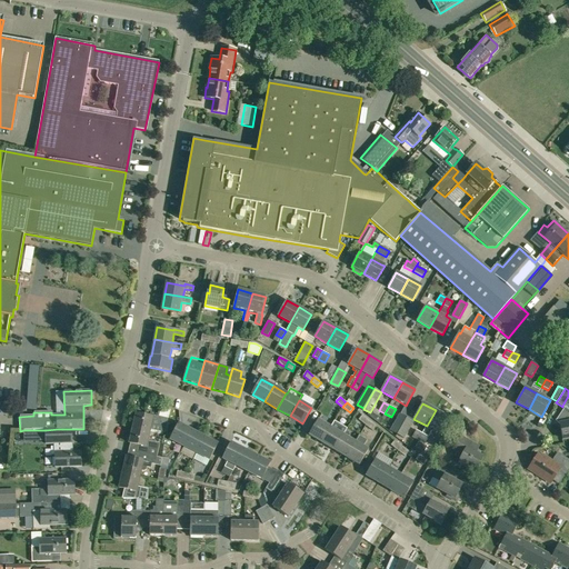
[(559,423),(562,439),(568,437),(568,410),(562,406),(562,407),(563,408),(556,420),(559,423)]
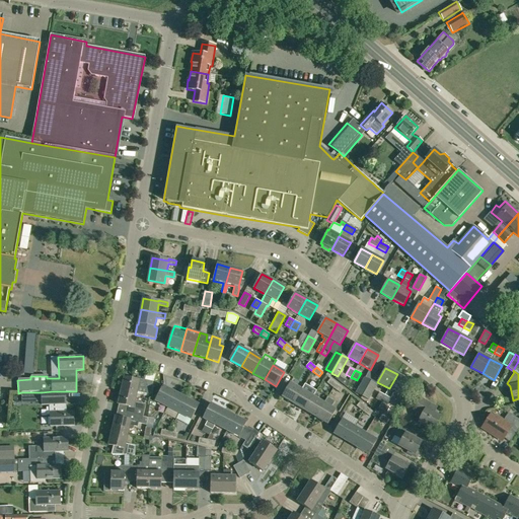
[(393,393),(394,393),(395,392),(400,395),(409,381),(397,374),(389,388),(385,395),(381,402),(387,405),(390,398),(393,393)]
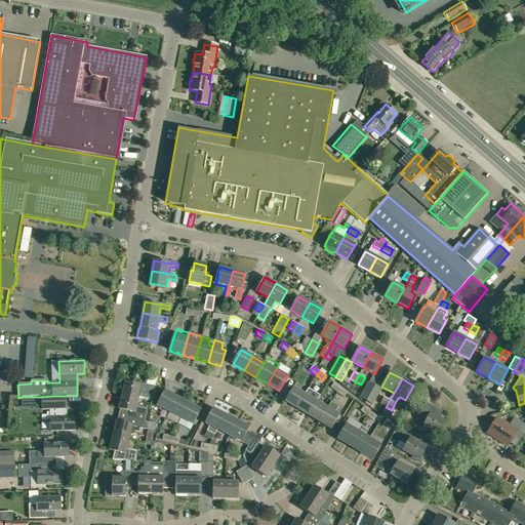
[(368,381),(360,397),(366,401),(375,386),(368,381)]
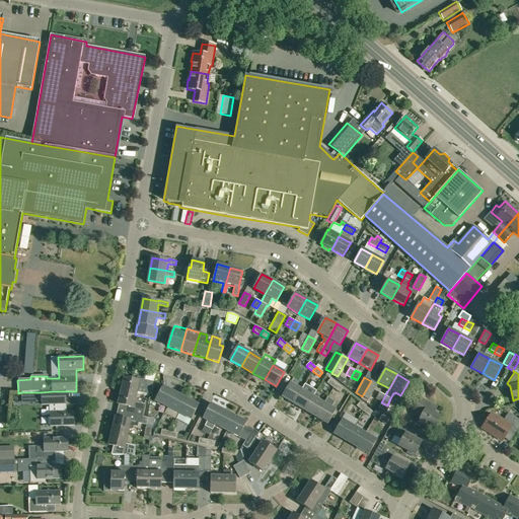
[(121,391),(137,395),(138,387),(146,389),(145,394),(151,395),(153,386),(154,382),(136,378),(136,381),(125,378),(121,391)]
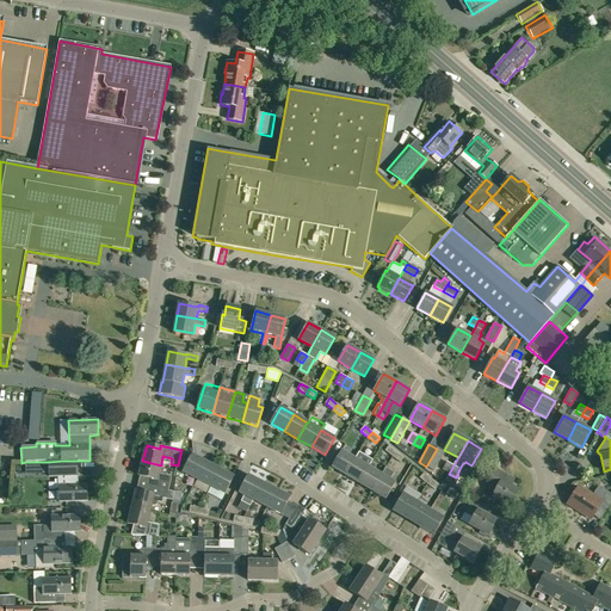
[(396,451),(389,445),(386,450),(393,457),(396,451)]
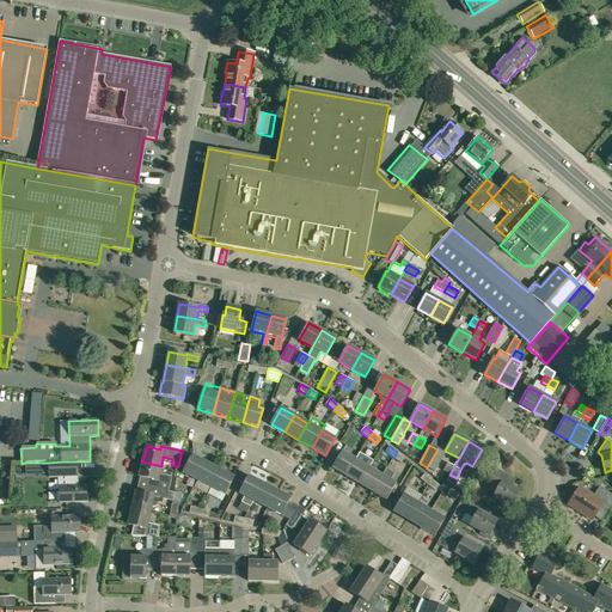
[(445,453),(438,450),(427,467),(435,472),(445,453)]
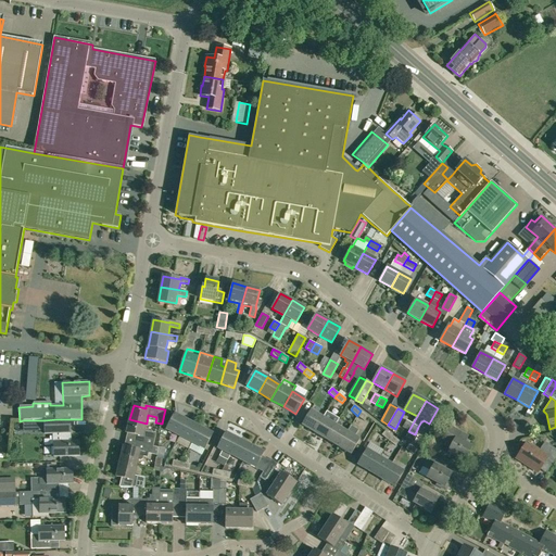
[(314,432),(323,417),(311,409),(301,425),(314,432)]
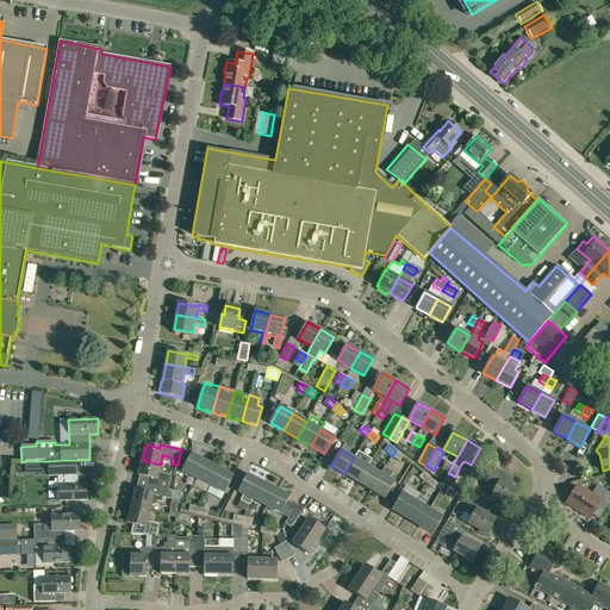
[(404,456),(396,450),(392,456),(399,462),(404,456)]
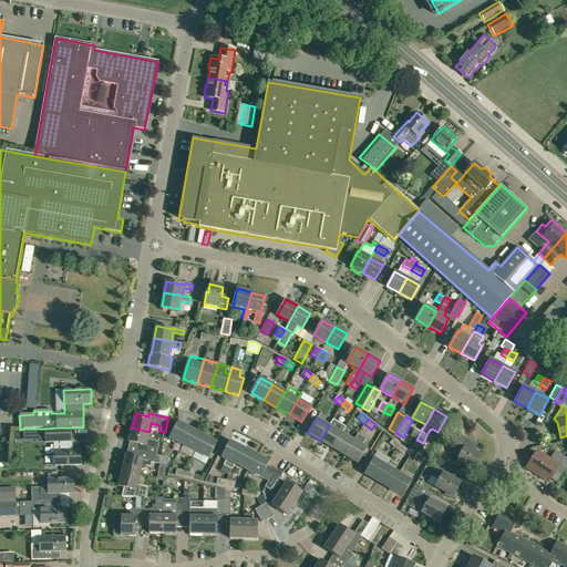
[(183,445),(192,430),(178,423),(169,439),(183,445)]
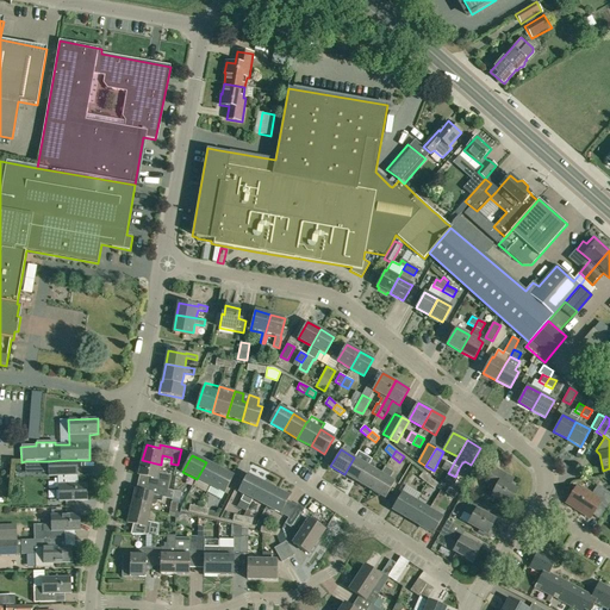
[(354,458),(344,474),(358,483),(367,466),(354,458)]
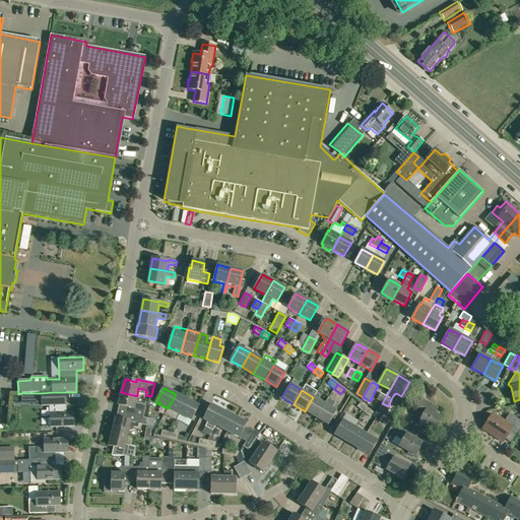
[(41,393),(41,406),(49,405),(49,428),(74,427),(74,412),(66,413),(65,392),(53,392),(42,393),(41,393)]
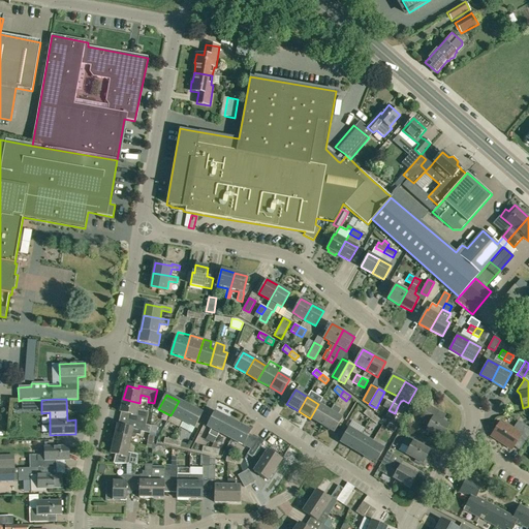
[(151,426),(146,425),(149,413),(137,410),(139,403),(123,399),(120,412),(121,413),(120,419),(150,427),(151,426)]
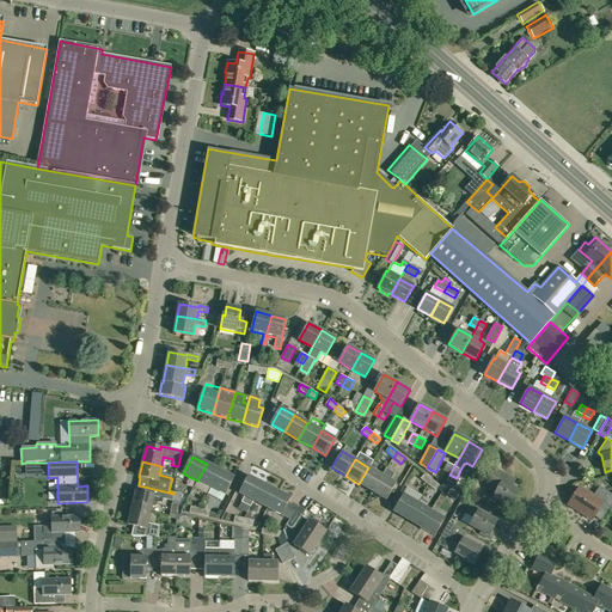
[(36,463),(25,463),(25,476),(36,475),(36,463)]
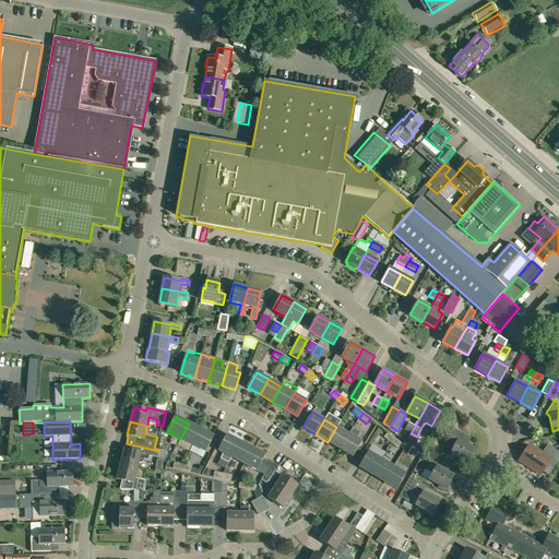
[(408,423),(405,429),(411,433),(415,426),(408,423)]
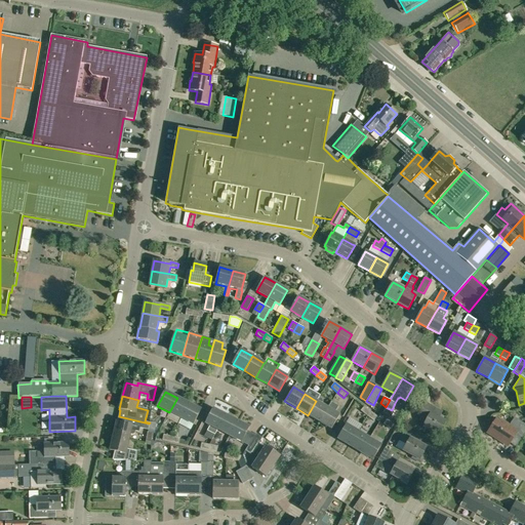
[(182,418),(189,404),(177,398),(169,412),(182,418)]
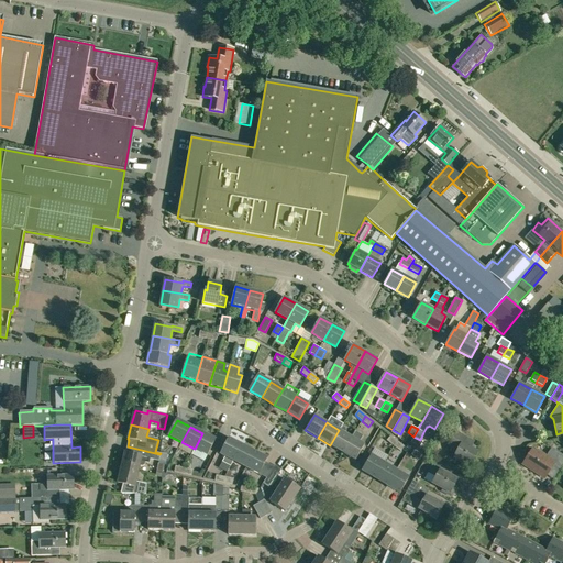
[(339,430),(330,445),(342,452),(352,437),(339,430)]
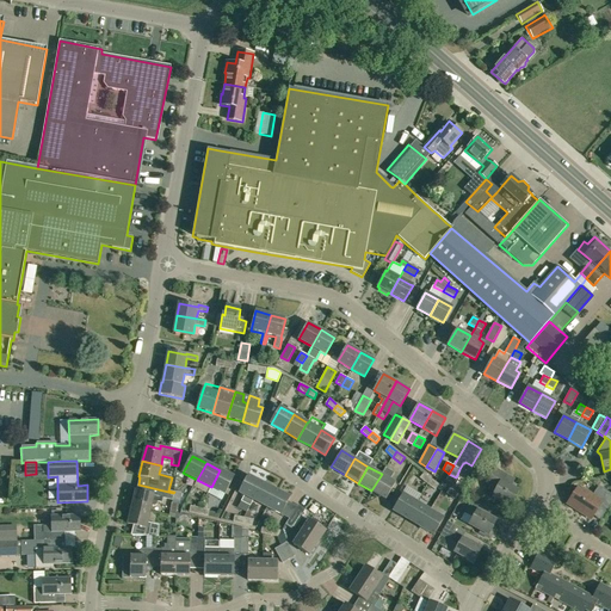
[(395,482),(390,480),(394,474),(386,469),(382,475),(382,474),(371,491),(386,499),(395,482)]
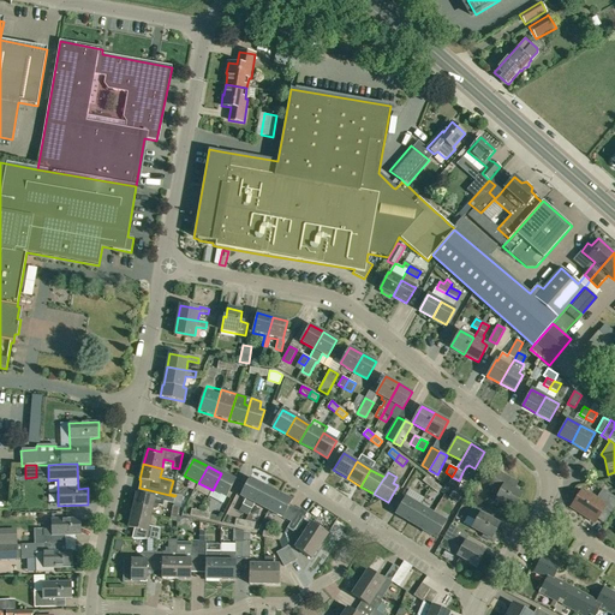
[(514,508),(521,494),(513,489),(515,485),(512,483),(513,479),(499,472),(490,485),(500,491),(495,500),(505,505),(506,503),(514,508)]
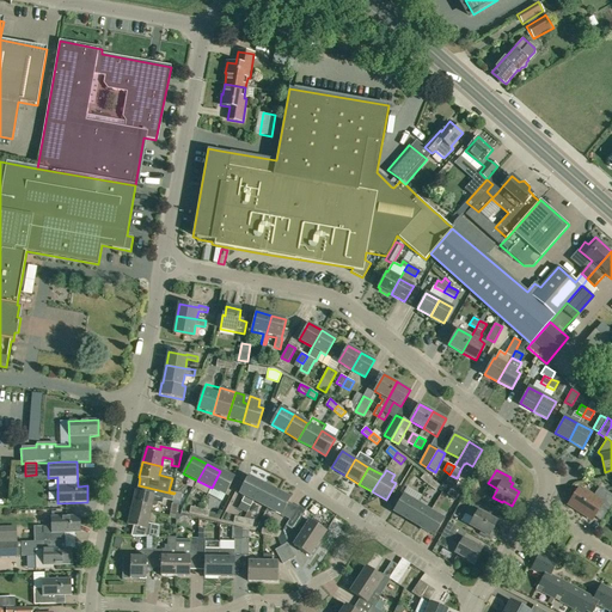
[(220,471),(212,488),(226,495),(234,478),(220,471)]
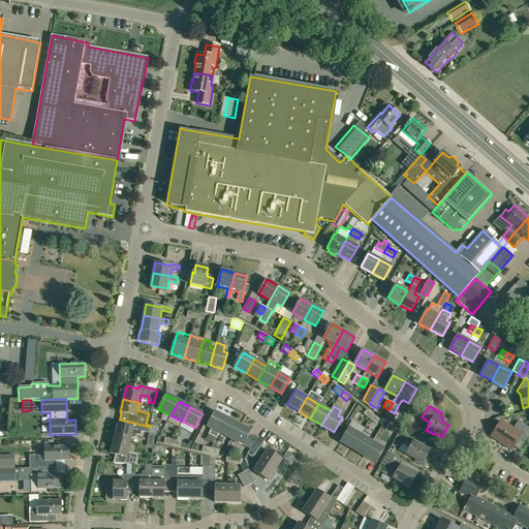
[(373,414),(367,409),(364,414),(370,419),(373,414)]
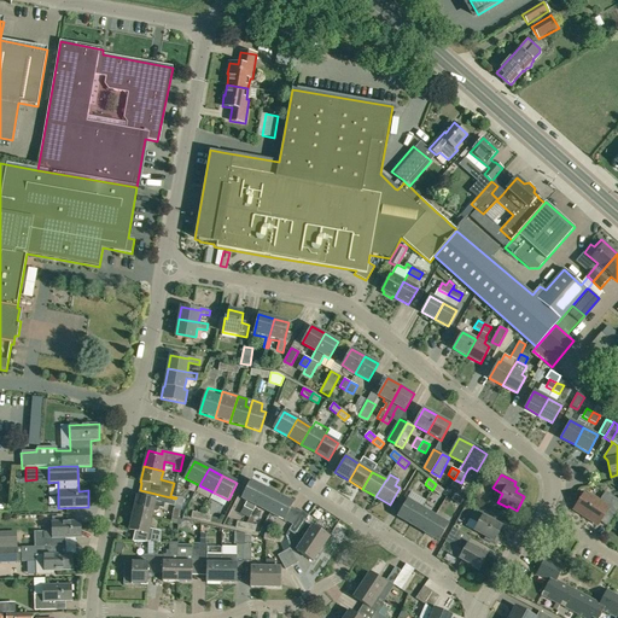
[(244,507),(252,512),(256,506),(266,489),(251,482),(243,499),(246,501),(244,507)]
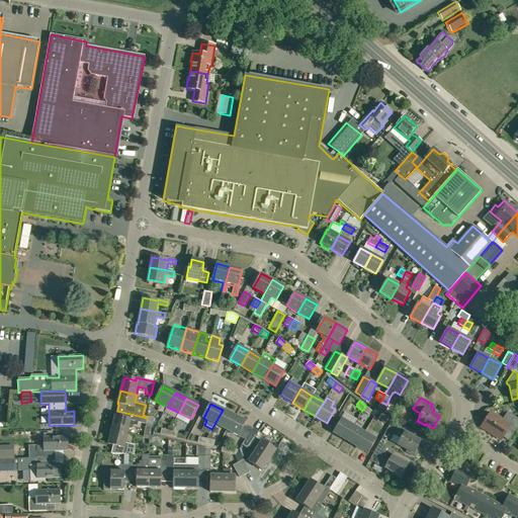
[(372,411),(365,406),(362,411),(369,416),(372,411)]
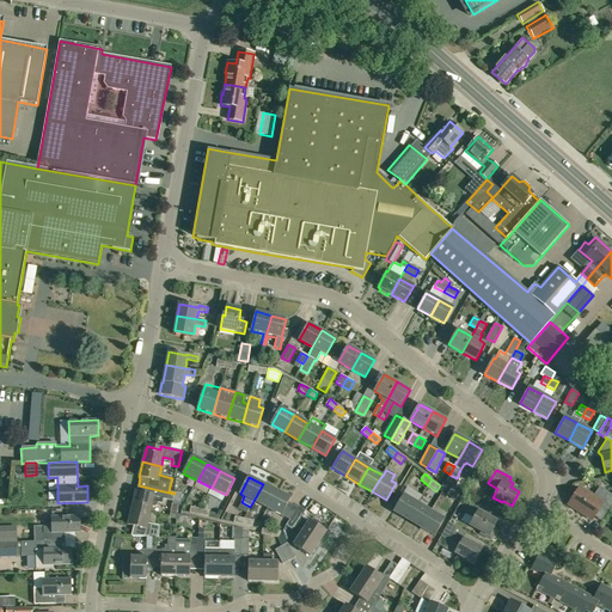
[(263,484),(254,501),(268,508),(276,491),(263,484)]
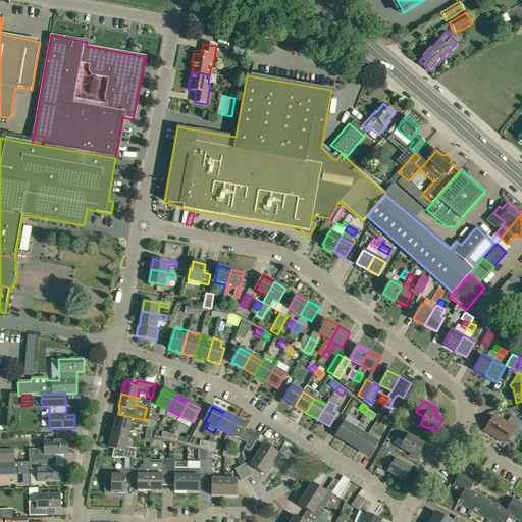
[(133,432),(135,431),(135,429),(139,430),(140,426),(147,427),(148,421),(118,414),(116,420),(115,420),(112,433),(128,437),(129,432),(133,432)]
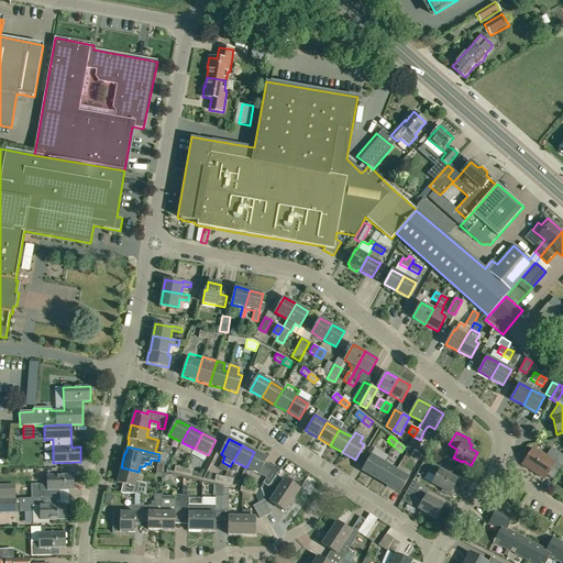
[(419,461),(422,455),(416,450),(411,455),(419,461)]
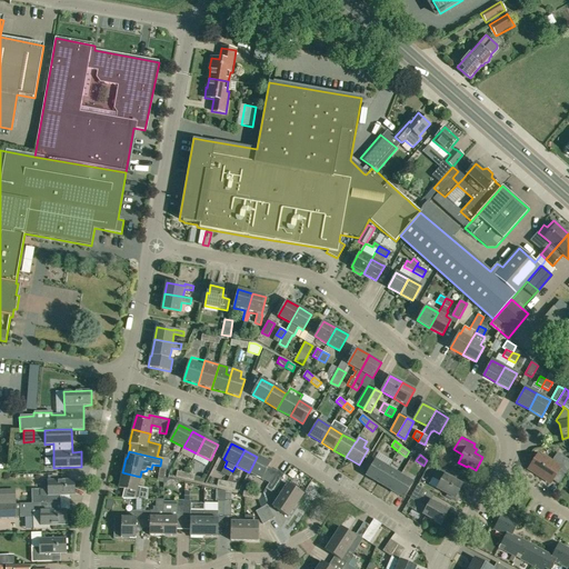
[(550,483),(558,470),(566,475),(568,469),(568,461),(559,456),(553,462),(543,456),(542,458),(538,455),(528,469),(550,483)]
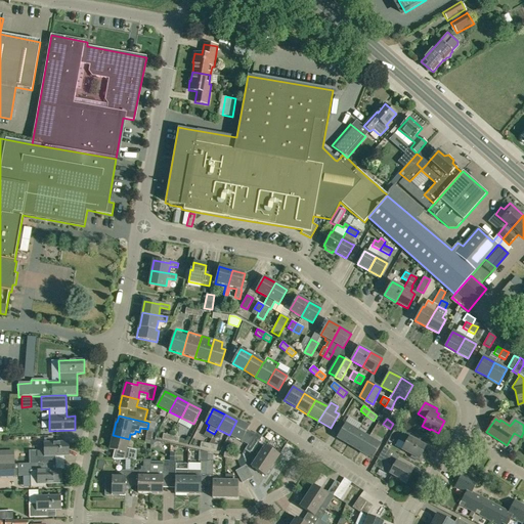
[(249,427),(236,421),(229,435),(242,441),(249,427)]
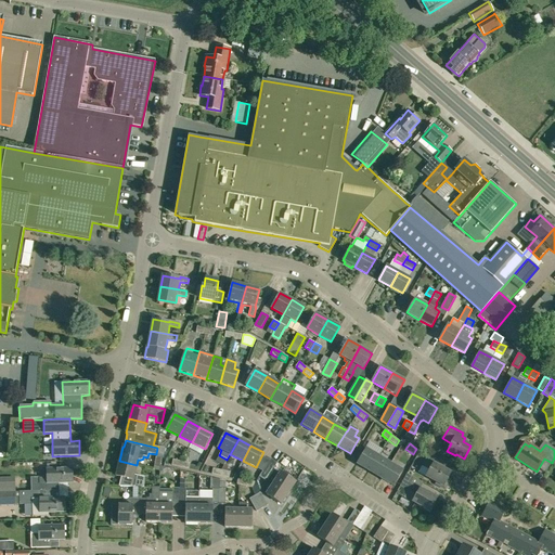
[(370,472),(378,456),(366,449),(357,464),(370,472)]
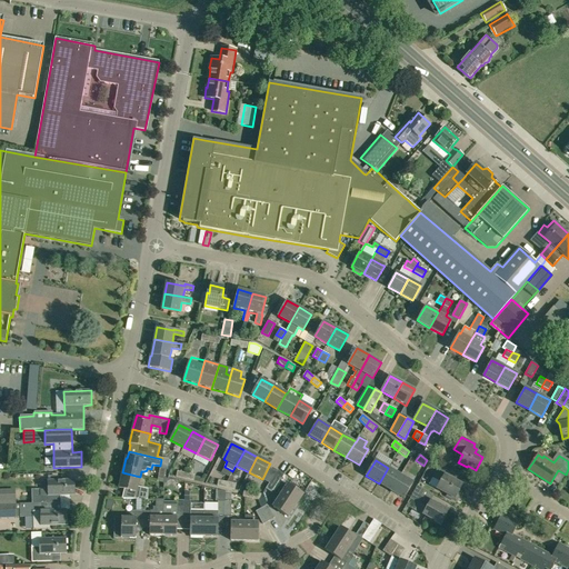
[(438,463),(431,460),(428,466),(435,469),(438,463)]
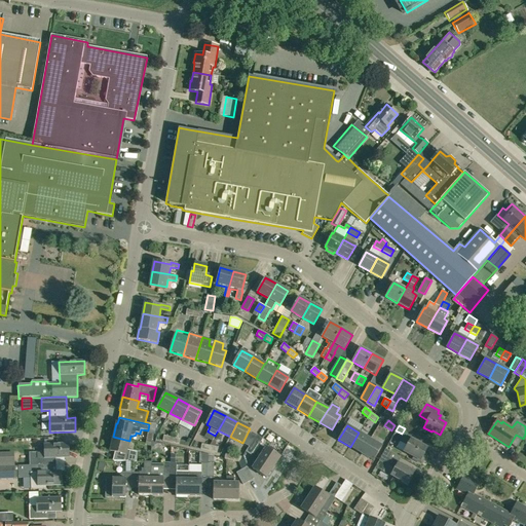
[(426,448),(420,444),(423,439),(416,435),(407,429),(400,442),(407,445),(404,451),(420,460),(426,448)]
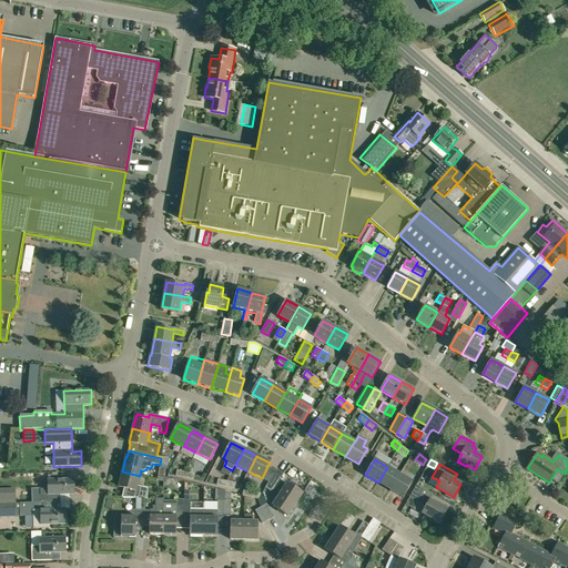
[(387,467),(378,483),(391,490),(399,475),(387,467)]
